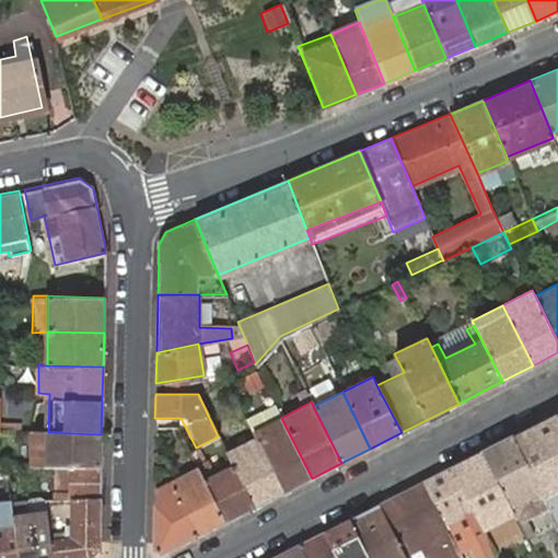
[(557,416),(556,413),(512,434),(544,498),(546,501),(557,495),(557,416)]
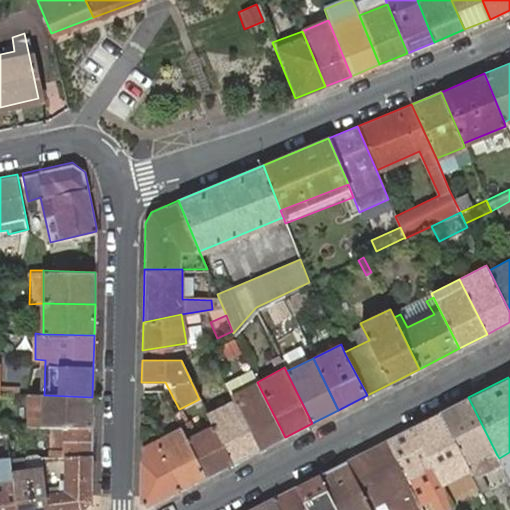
[(236,378),(225,384),(231,395),(242,390),(236,378)]
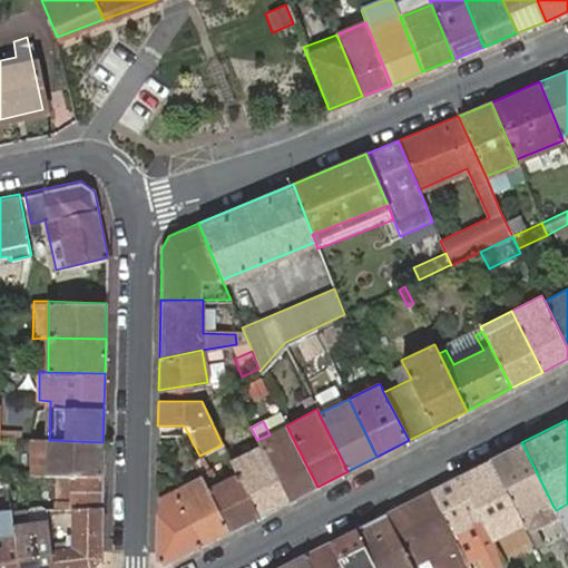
[(262,447),(289,501),(317,487),(286,426),(270,434),(257,440),(262,447)]
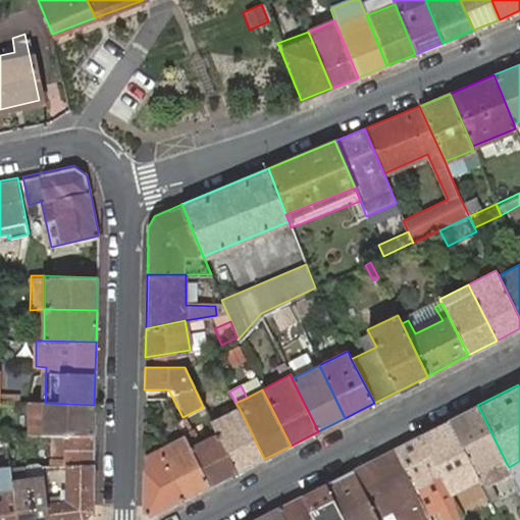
[(64,435),(64,450),(94,450),(94,405),(45,403),(31,403),(30,434),(49,434),(64,435)]
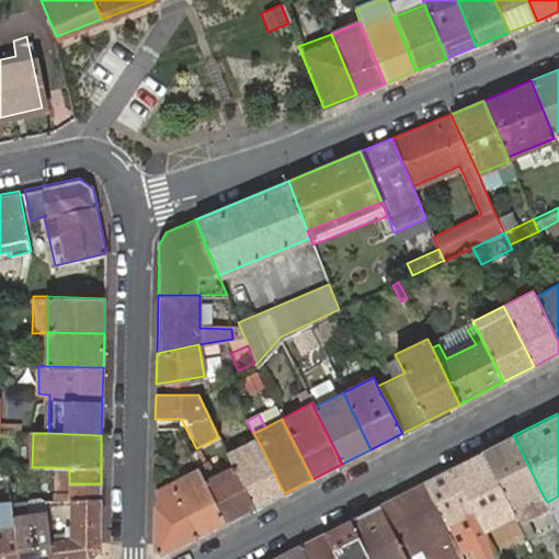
[(545,499),(513,435),(483,451),(511,505),(515,515),(522,512),(526,518),(543,510),(539,503),(545,499)]
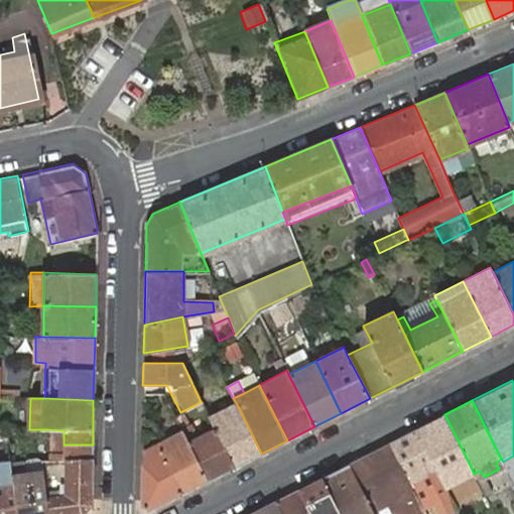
[(215,428),(234,467),(261,454),(237,404),(209,418),(215,428)]
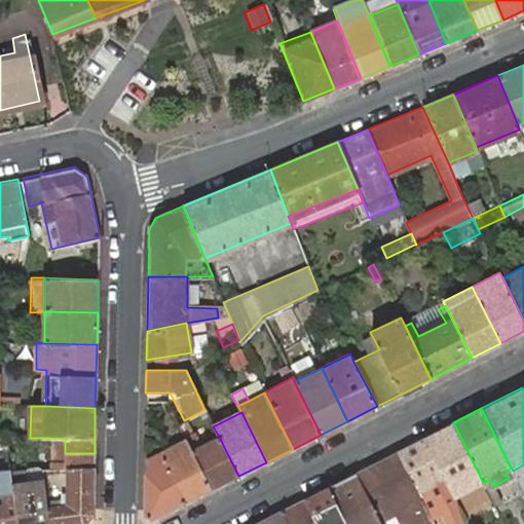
[(479,474),(453,422),(424,438),(454,497),(460,494),(455,486),(479,474)]
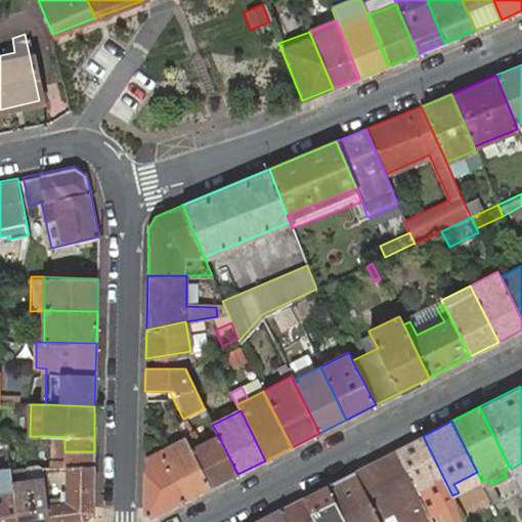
[(185,438),(210,488),(237,474),(218,435),(199,446),(191,433),(184,436),(185,438)]
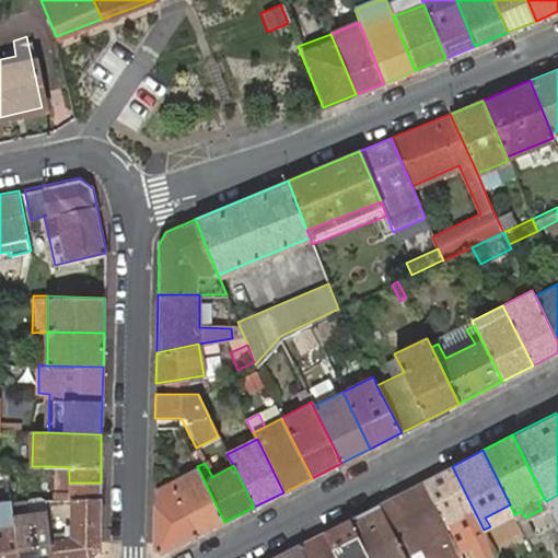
[(101,483),(69,483),(69,467),(53,466),(51,499),(73,497),(100,498),(101,483)]
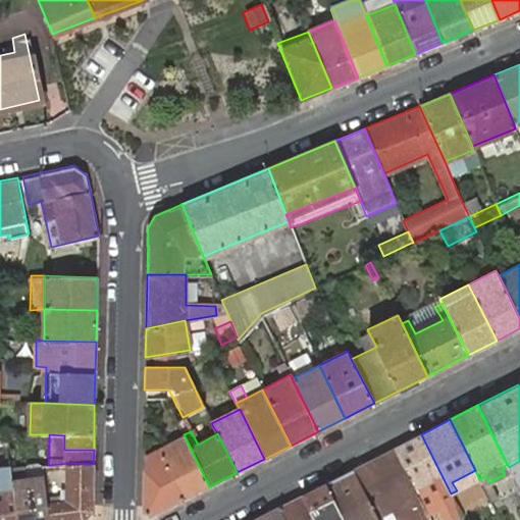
[(425,512),(435,507),(442,519),(453,519),(462,516),(451,494),(421,434),(394,449),(425,512)]
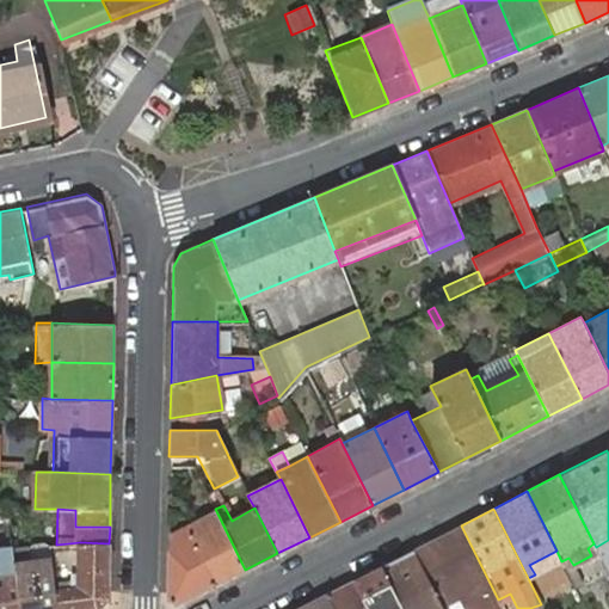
[(183,528),(214,586),(245,570),(216,511),(183,528)]
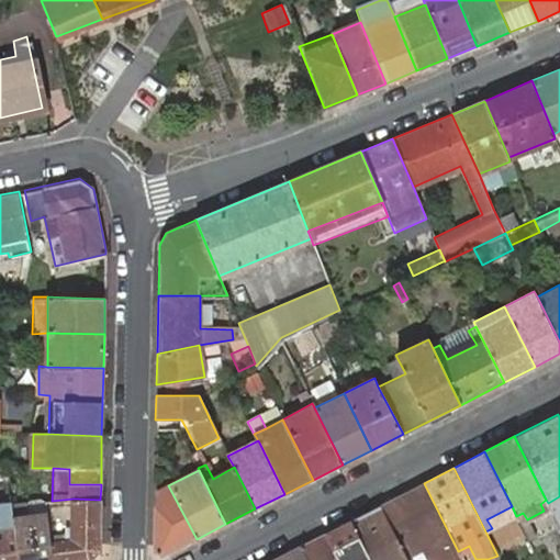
[(403,551),(418,544),(426,559),(461,559),(458,551),(424,483),(379,505),(403,551)]
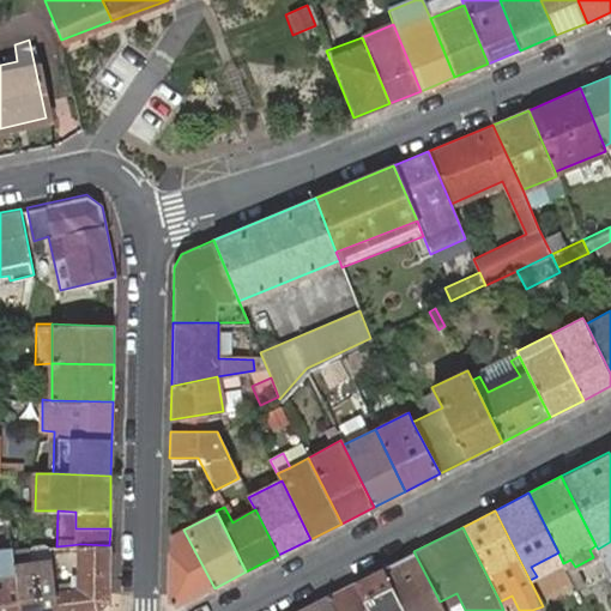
[(183,530),(168,537),(167,603),(176,608),(215,588),(183,530)]
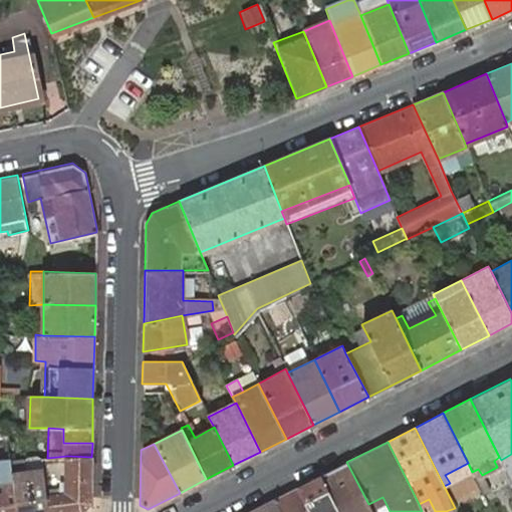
[(24,455),(10,456),(10,460),(11,472),(26,470),(24,455)]
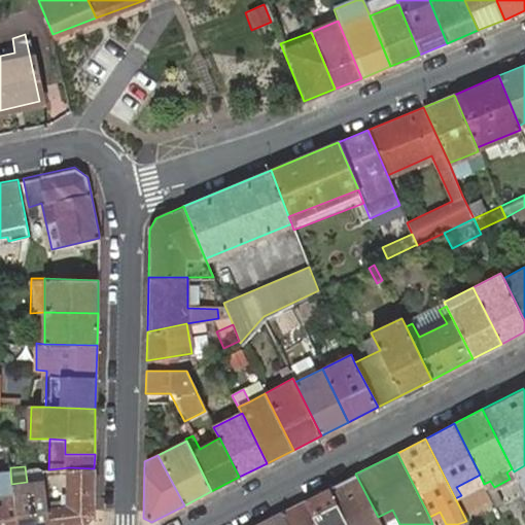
[(59,499),(46,501),(49,524),(84,524),(93,515),(94,468),(69,467),(69,506),(60,506),(59,499)]
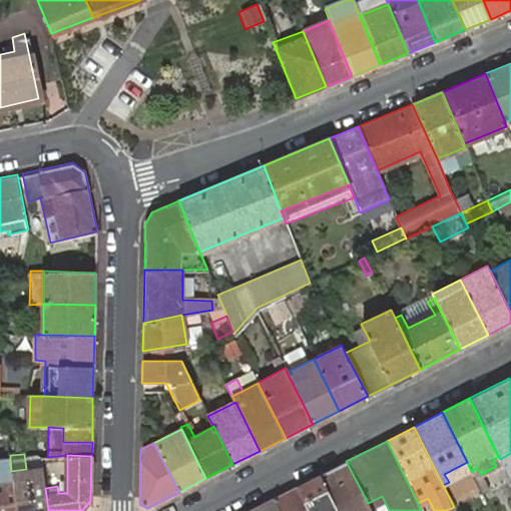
[(10,459),(0,460),(0,510),(15,510),(11,471),(10,459)]
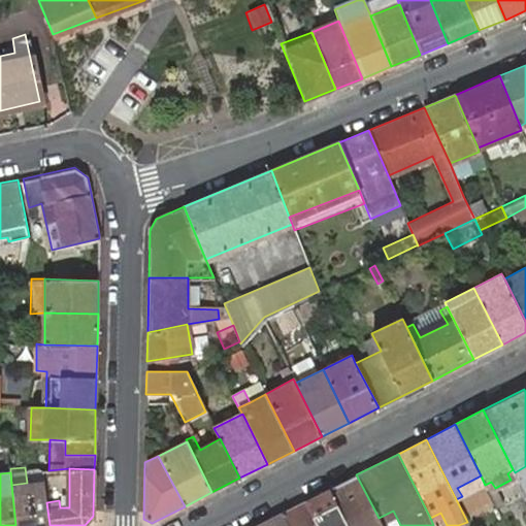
[(382,525),(356,474),(328,490),(346,525),(382,525)]
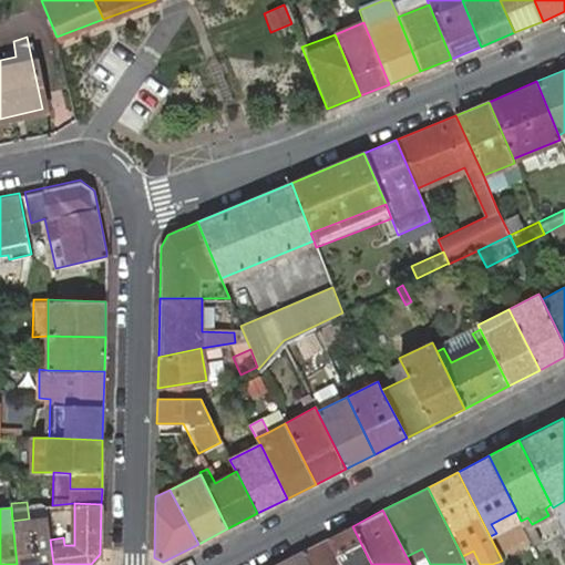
[(521,521),(516,511),(491,524),(496,533),(521,521)]
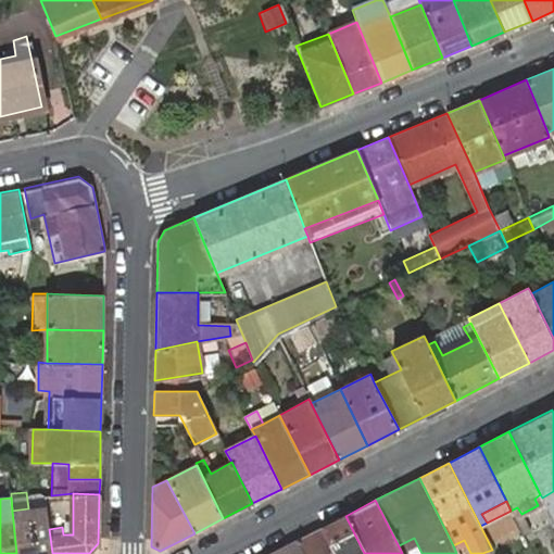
[(52,553),(49,529),(46,506),(28,508),(12,511),(16,553),(52,553)]
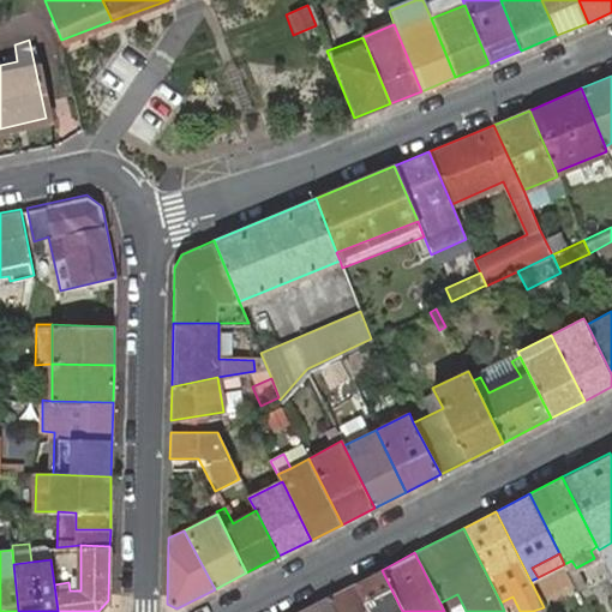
[(402,611),(382,570),(357,582),(371,611),(402,611)]
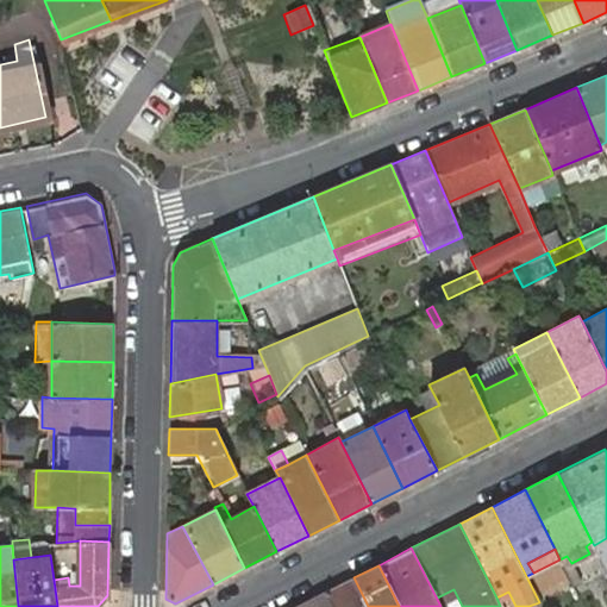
[(326,592),(333,606),(368,606),(354,577),(326,592)]
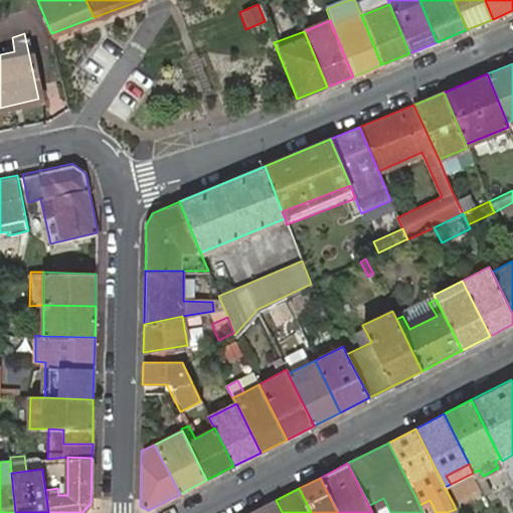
[(249,512),(282,512),(276,500),(249,512)]
